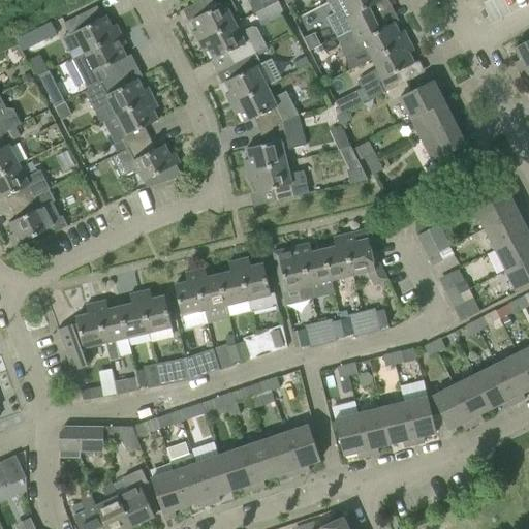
[(235,25),(228,13),(234,10),(229,2),(227,0),(203,0),(200,1),(207,11),(192,20),(197,30),(193,32),(198,42),(235,25)]
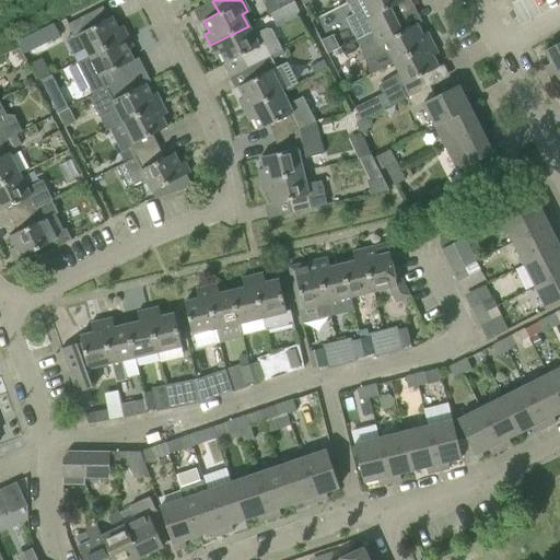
[(280,10),(294,3),(292,0),(272,0),(278,11),(280,10)]
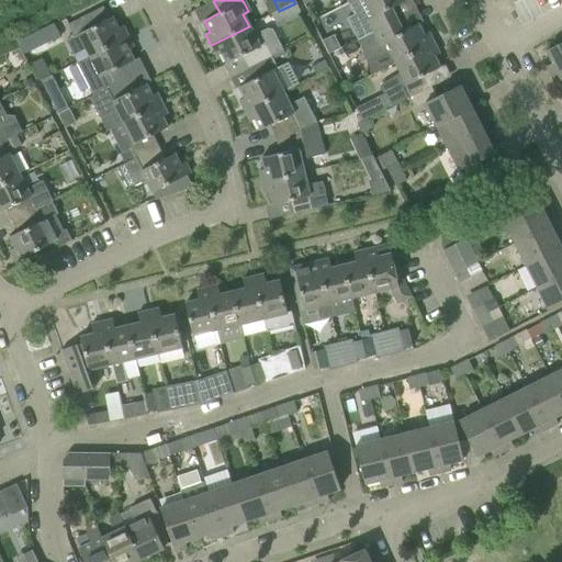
[(391,9),(405,1),(405,0),(351,0),(347,2),(353,15),(348,19),(358,40),(396,20),(391,9)]
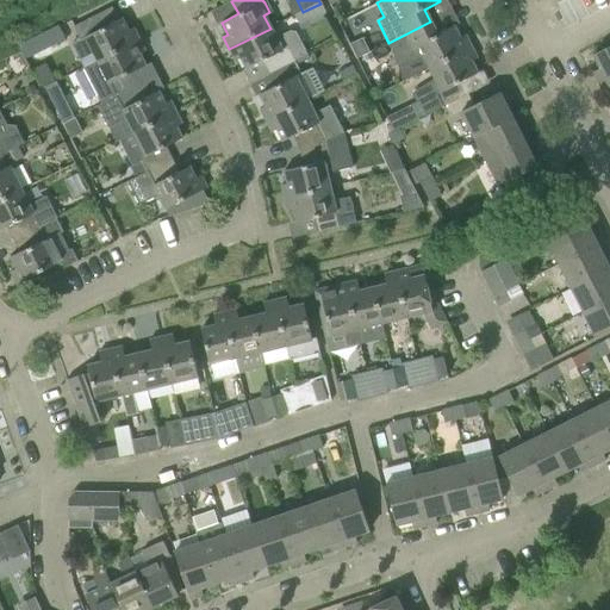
[(321,4),(305,11),(310,20),(324,12),(321,4)]
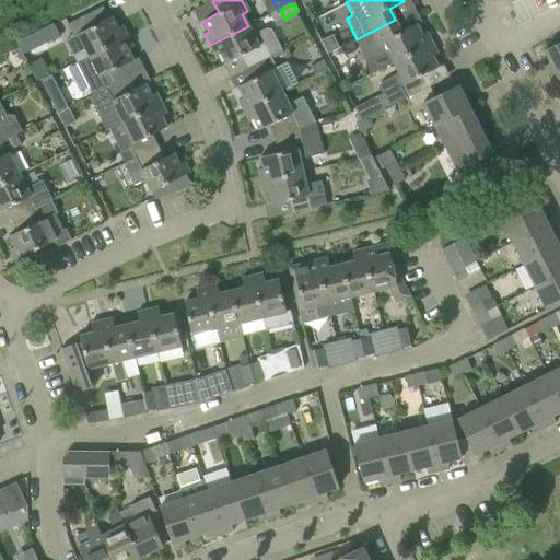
[(67,24),(73,37),(78,35),(89,56),(127,36),(121,26),(117,28),(111,18),(101,23),(94,11),(67,24)]
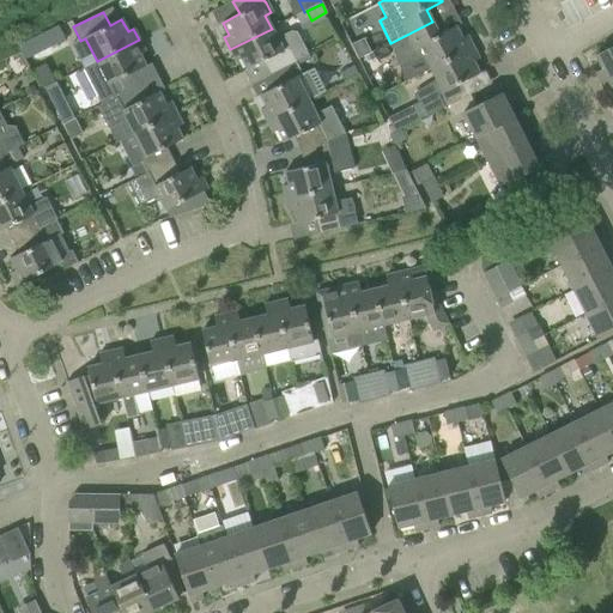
[(461,38),(455,26),(439,35),(432,22),(390,43),(400,67),(425,58),(431,68),(473,48),(467,36),(461,38)]
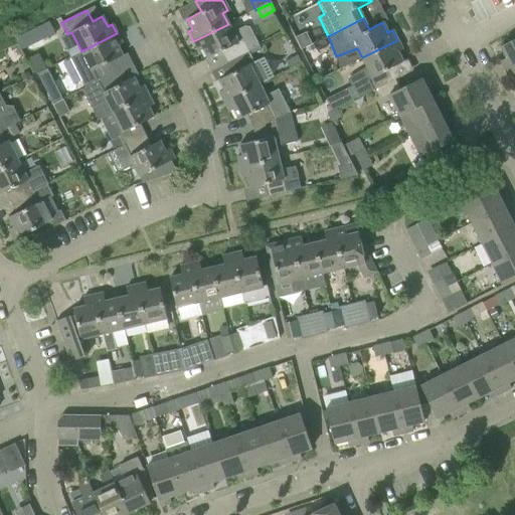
[(243,26),(231,31),(228,24),(193,41),(197,50),(202,48),(207,58),(221,51),(226,62),(248,52),(247,51),(259,45),(249,27),(243,26)]
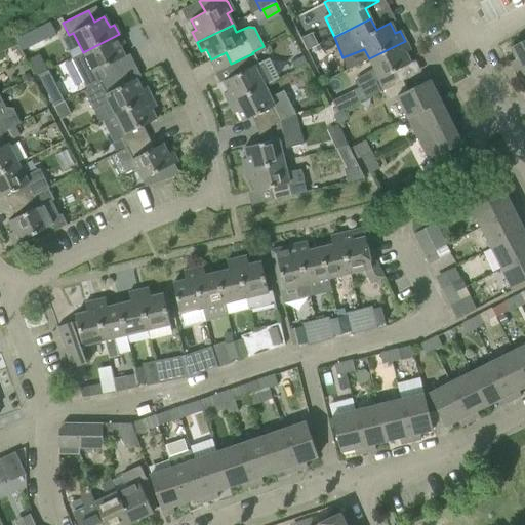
[(43,26),(16,39),(22,50),(48,37),(43,26)]
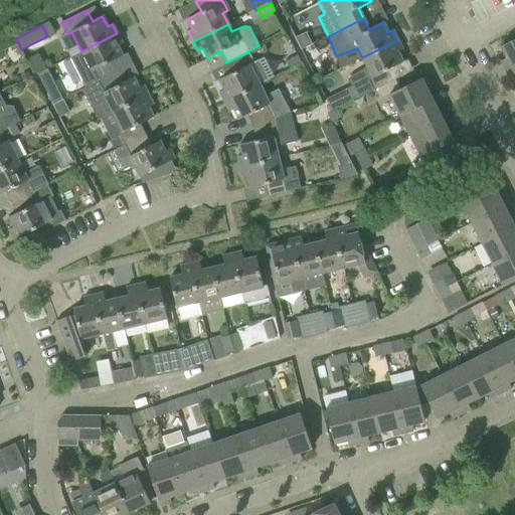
[(296,37),(302,49),(313,44),(307,32),(296,37)]
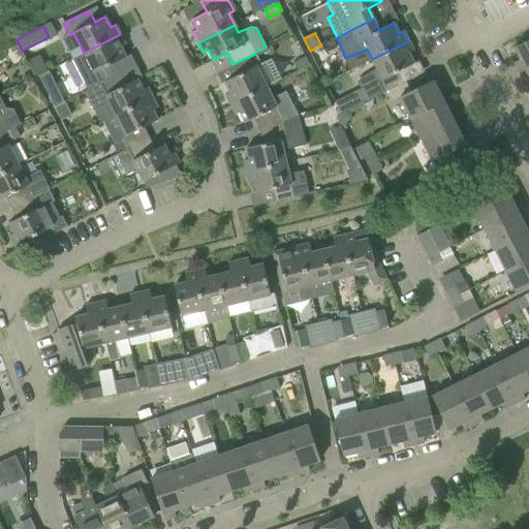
[(125,44),(120,34),(84,53),(71,59),(88,90),(88,91),(95,87),(117,75),(111,64),(125,58),(120,47),(125,44)]
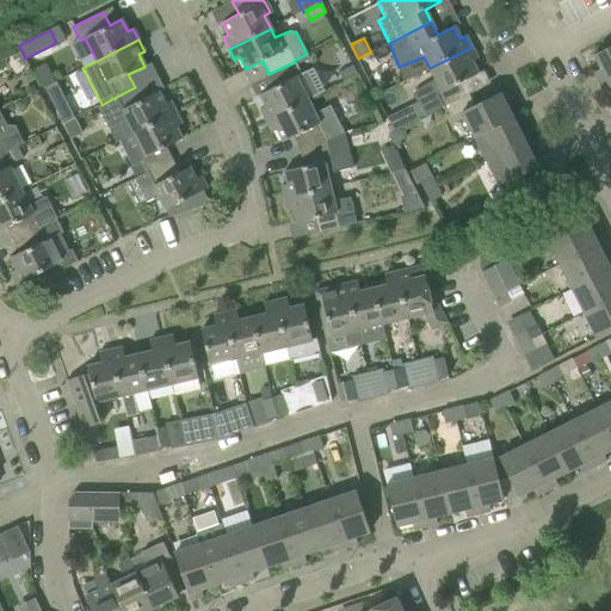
[(610,76),(610,45),(593,55),(600,69),(593,73),(599,84),(610,76)]
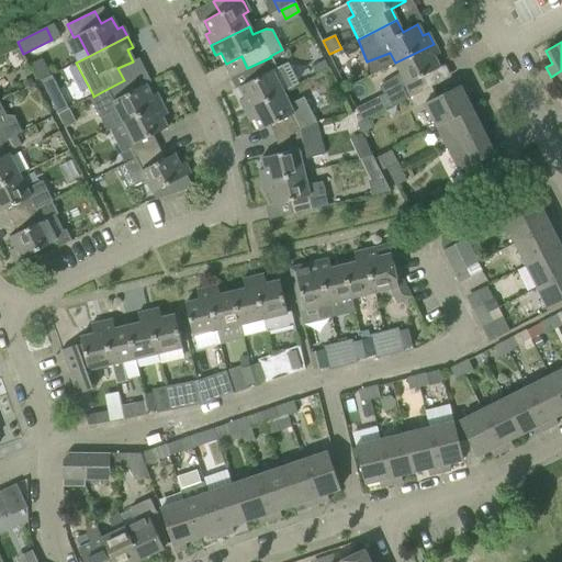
[(439,54),(434,44),(395,63),(400,72),(379,87),(391,107),(408,99),(430,88),(425,76),(439,68),(434,57),(439,54)]
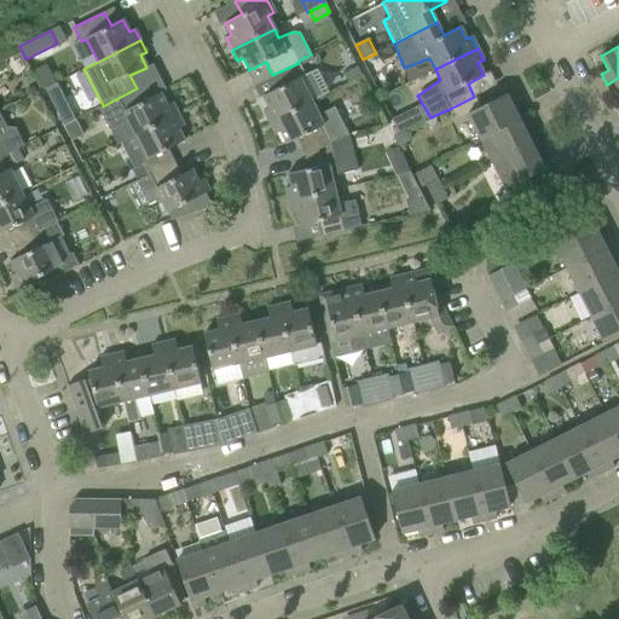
[(317,71),(306,76),(299,63),(272,75),(279,88),(262,96),(268,109),(262,111),(270,123),(312,103),(328,94),(317,71)]
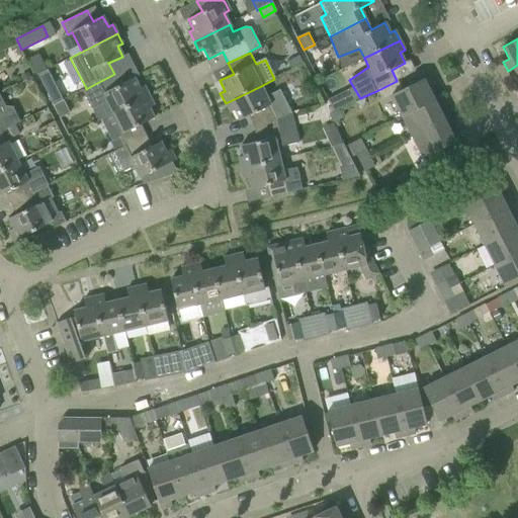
[(303,62),(298,55),(287,60),(291,68),(303,62)]
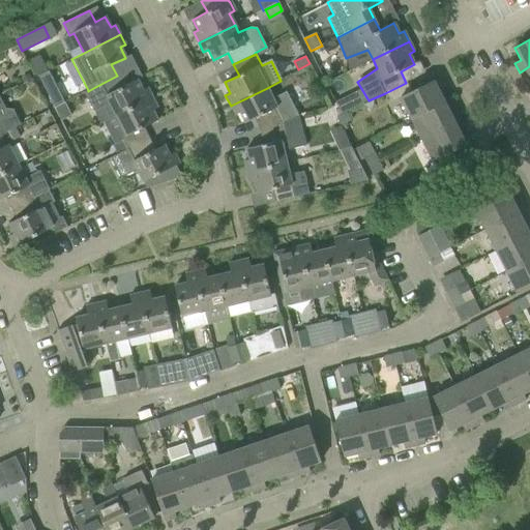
[(529,66),(520,72),(525,83),(529,79),(529,66)]
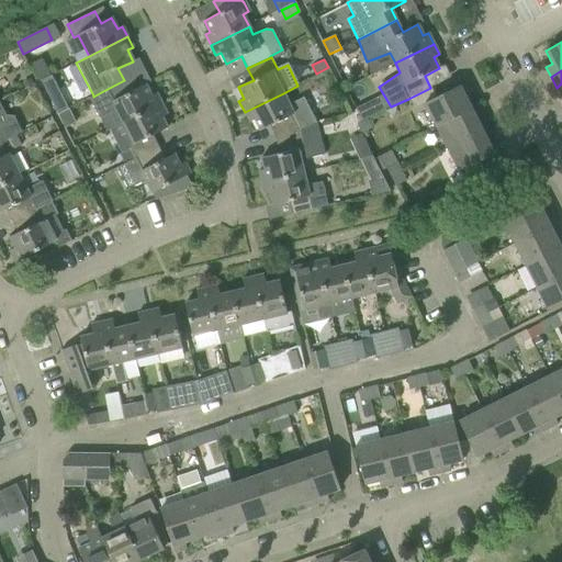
[(51,75),(41,80),(53,104),(63,100),(51,75)]
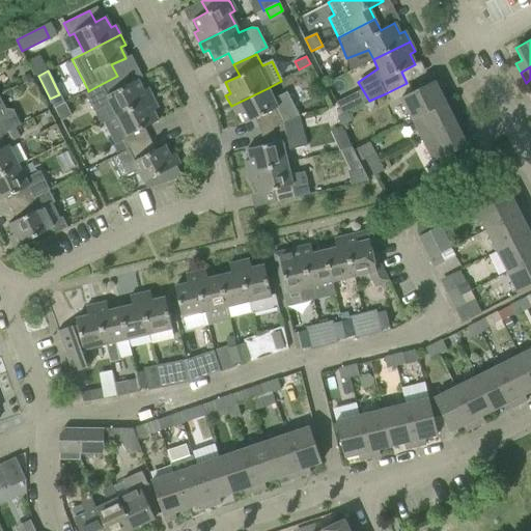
[(122,87),(117,76),(95,87),(88,91),(88,90),(84,92),(93,112),(110,104),(116,116),(152,98),(147,88),(142,90),(137,80),(122,87)]
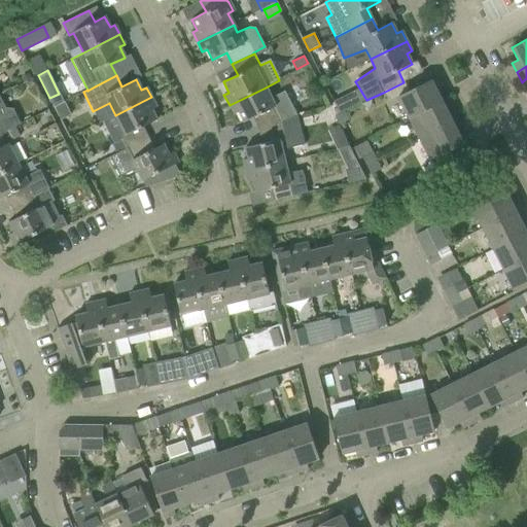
[(436,77),(418,86),(397,97),(409,118),(442,102),(435,91),(442,88),(436,77)]
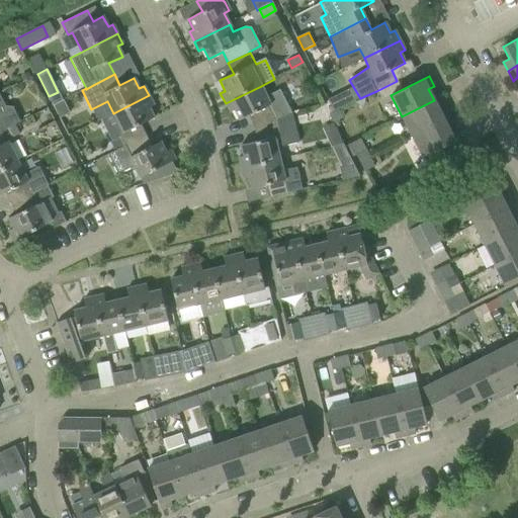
[(292,115),(280,89),(266,96),(261,86),(226,103),(230,112),(235,110),(240,120),(249,116),(254,128),(276,121),(292,115)]
